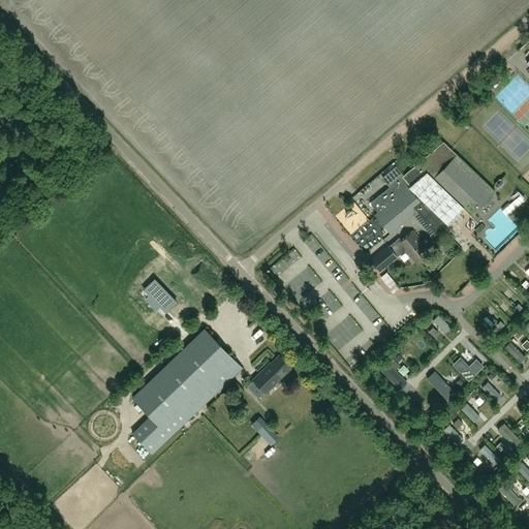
[(528,86),(519,75),(497,97),(523,122),(528,116),(528,86)]
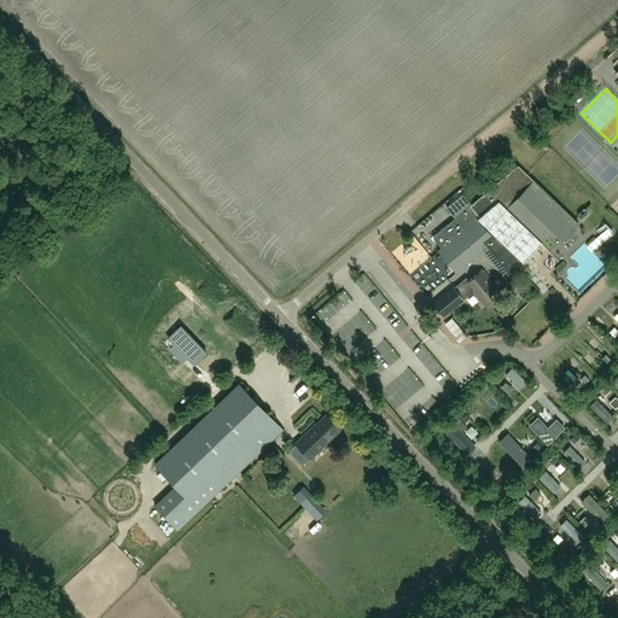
[(505,279),(518,268),(517,268),(542,242),(553,231),(561,240),(578,223),(518,165),(472,204),(455,219),(433,237),(442,248),(438,251),(456,273),(482,251),(505,279)]
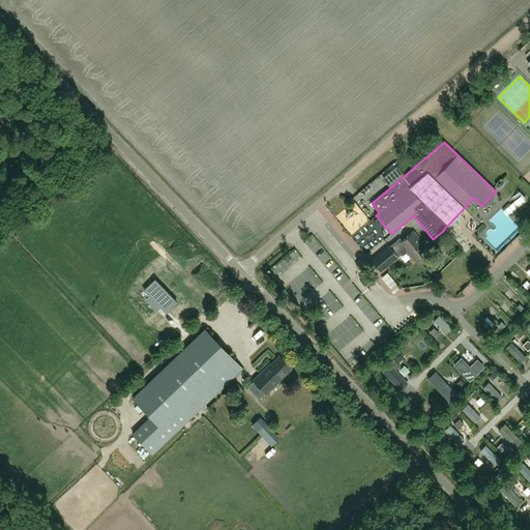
[(383,178),(390,187),(405,175),(398,167),(383,178)]
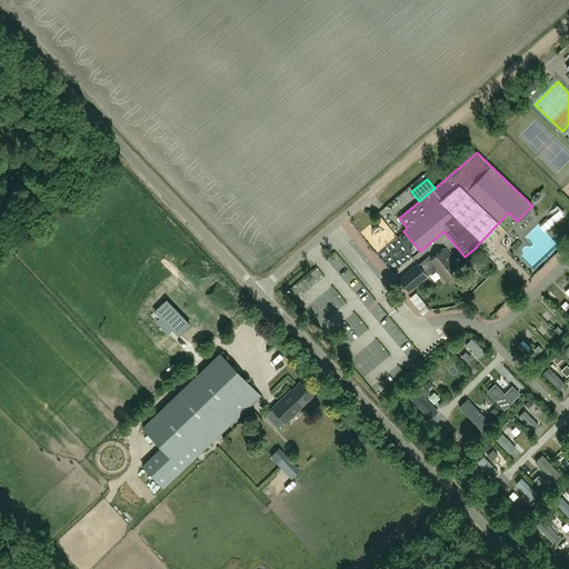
[(541,195),(539,192),(537,192),(532,198),(532,199),(535,201),(536,201),(541,196),(541,195)]
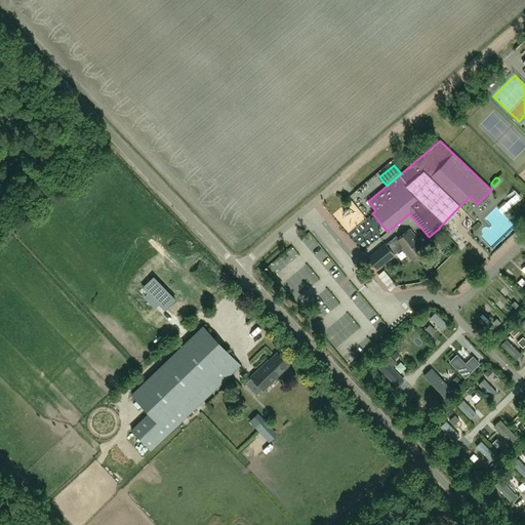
[(380,237),(386,233),(381,228),(376,232),(380,237)]
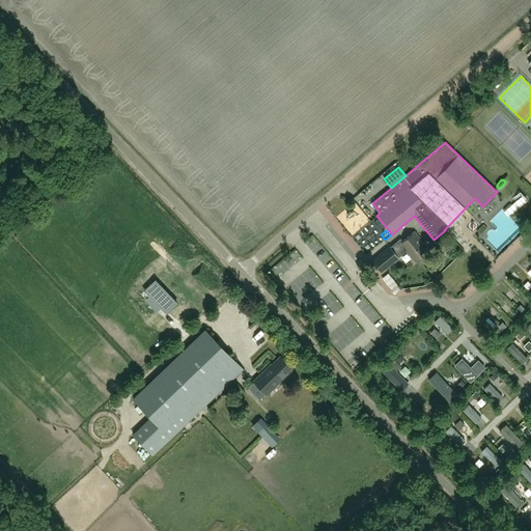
[(365,243),(369,235),(362,231),(358,239),(365,243)]
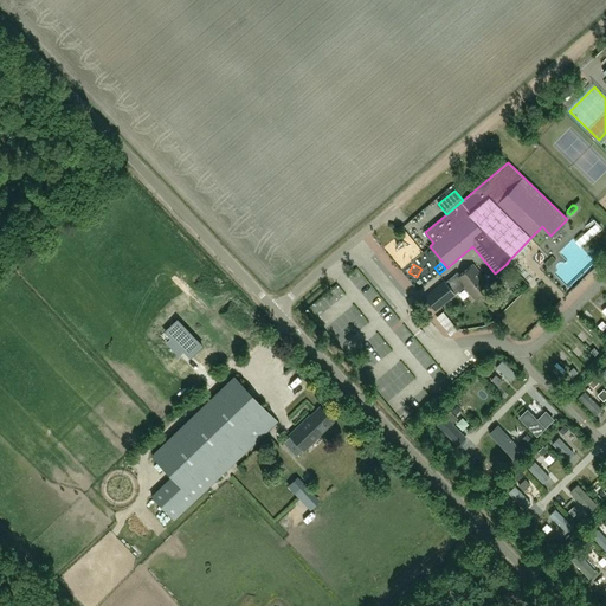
[(424,298),(434,311),(455,294),(463,285),(475,298),(490,285),(472,264),(459,276),(457,272),(445,283),(444,282),(424,298)]
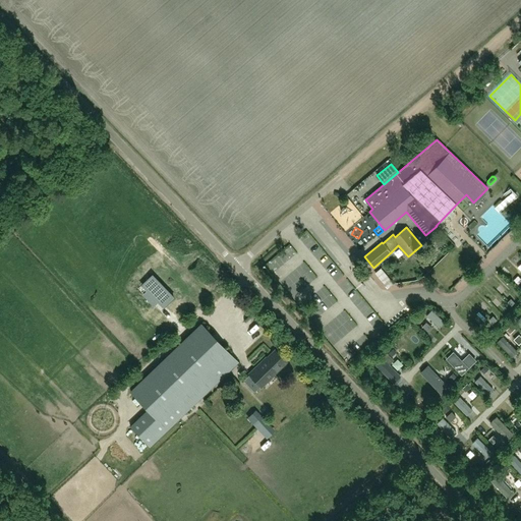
[(383,270),(378,274),(387,285),(392,281),(383,270)]
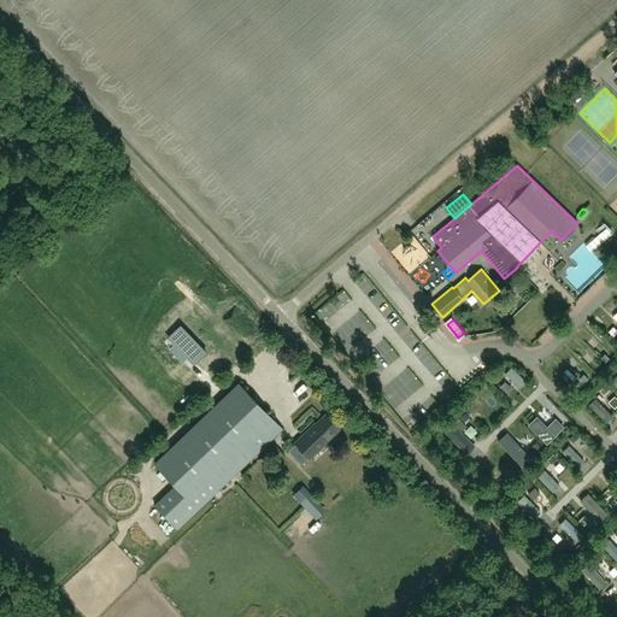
[(169,336),(175,341),(188,356),(194,363),(205,352),(181,325),(169,336)]
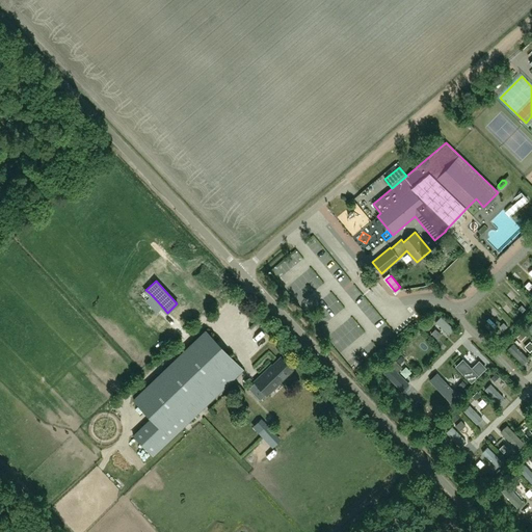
[(490,306),(486,310),(503,325),(507,321),(490,306)]
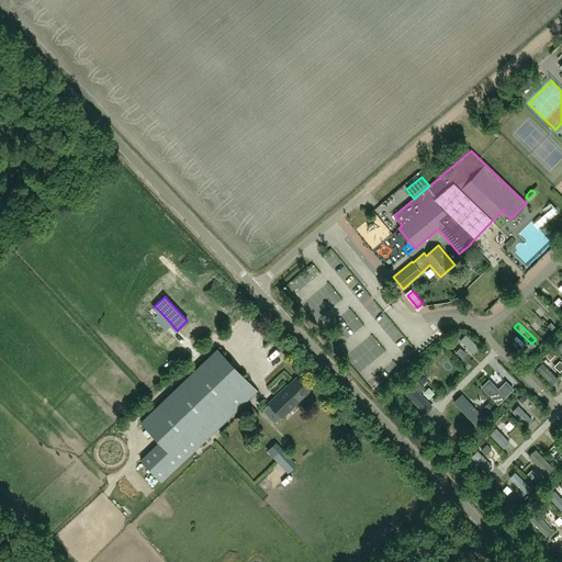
[(431,344),(440,338),(436,332),(427,337),(431,344)]
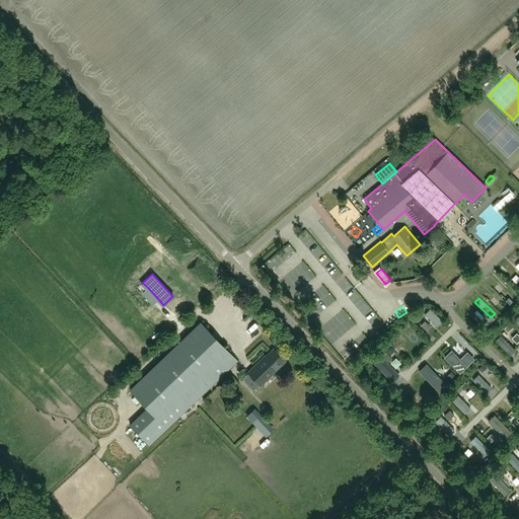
[(437,324),(442,318),(432,310),(427,316),(437,324)]
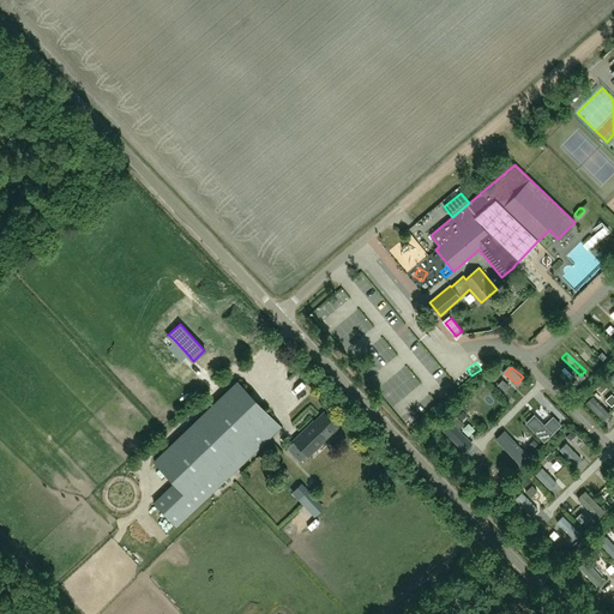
[(443,372),(437,377),(441,384),(447,379),(443,372)]
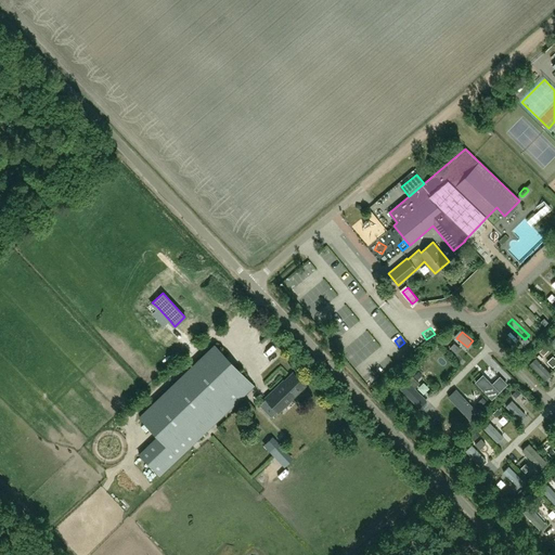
[(158,476),(178,457),(254,386),(215,345),(139,417),(157,437),(139,454),(158,476)]
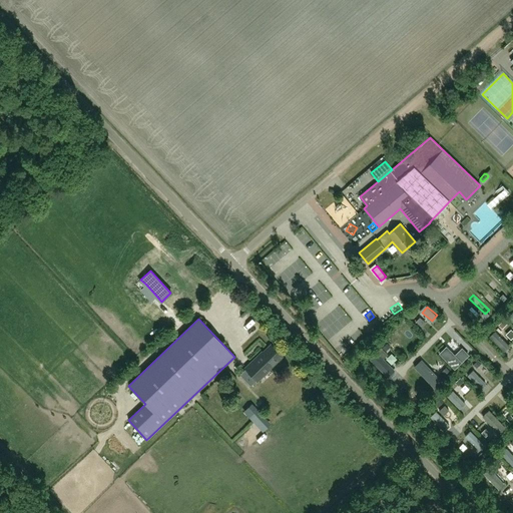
[(424,330),(429,325),(424,320),(419,325),(424,330)]
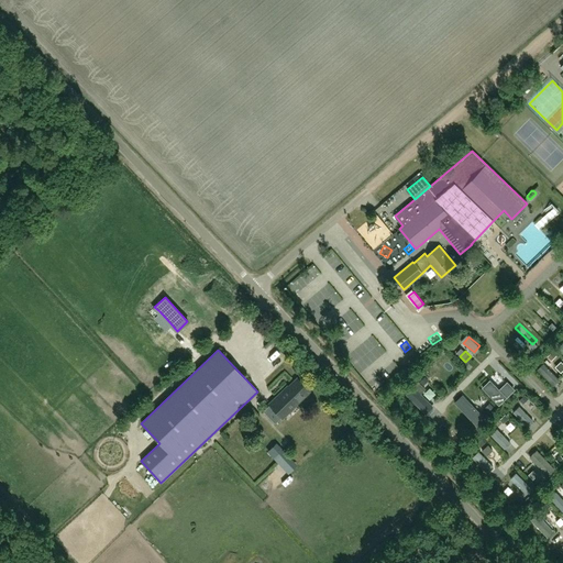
[(445,376),(452,371),(448,366),(452,362),(444,354),(429,368),(438,377),(442,373),(445,376)]
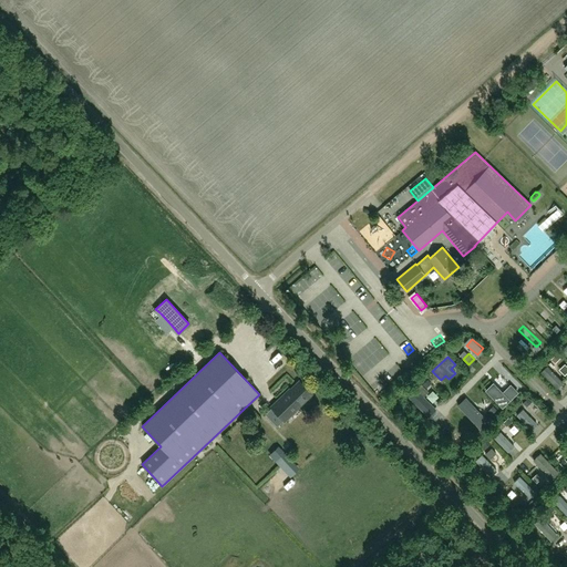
[(312,394),(299,381),(290,390),(289,390),(270,408),(285,421),(312,394)]
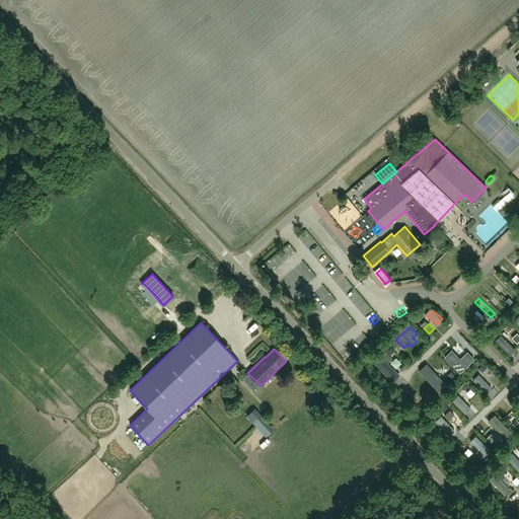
[(465,351),(458,358),(452,352),(446,358),(460,372),(473,359),(465,351)]
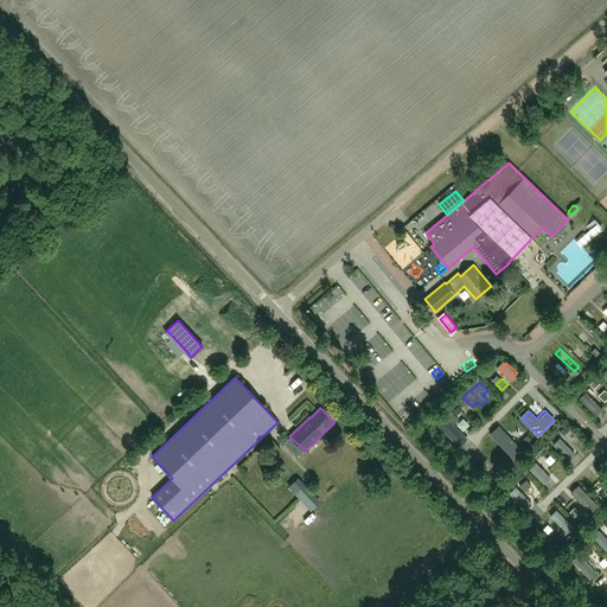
[(440,427),(464,451),(471,442),(448,420),(440,427)]
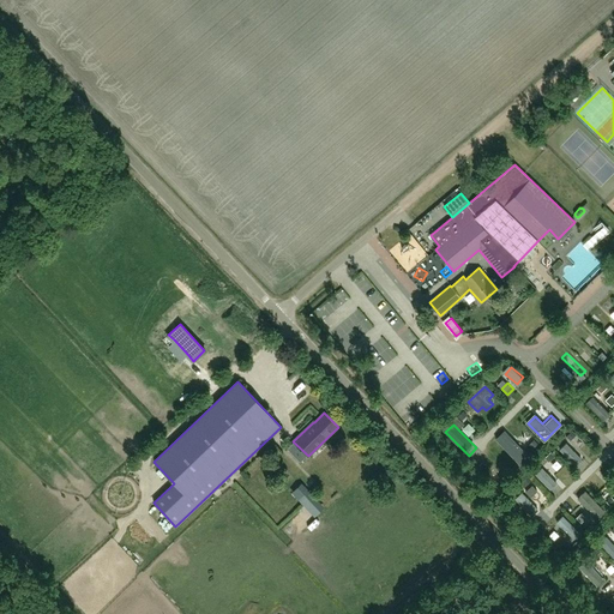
[(479,441),(483,435),(471,427),(467,432),(479,441)]
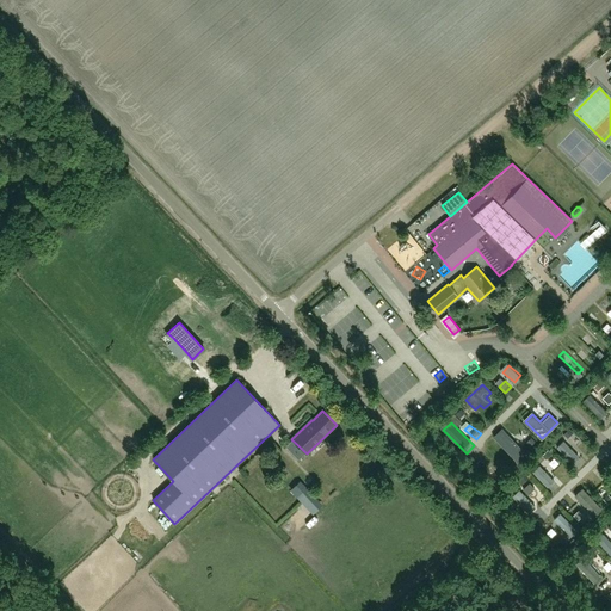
[(503,444),(520,458),(528,450),(510,436),(503,444)]
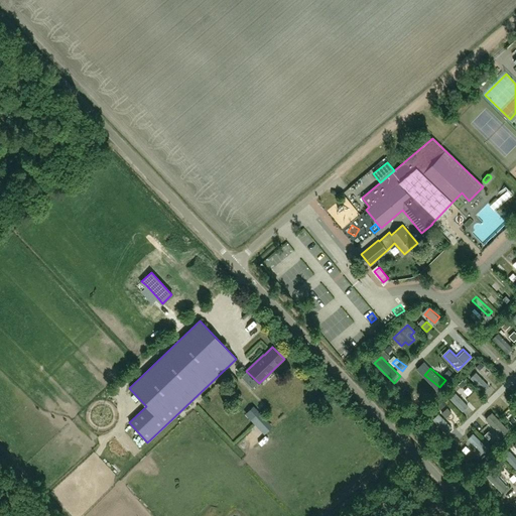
[(253,407),(246,413),(251,419),(264,433),(271,426),(258,413),(253,407)]
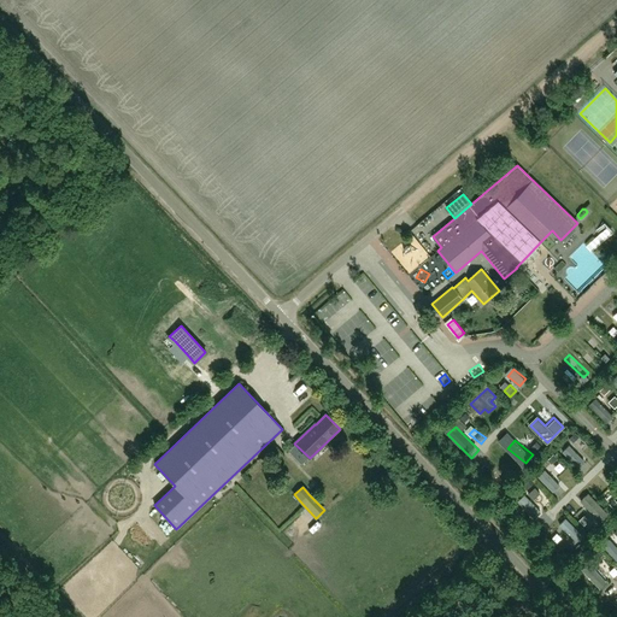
[(538,488),(532,492),(536,500),(542,497),(538,488)]
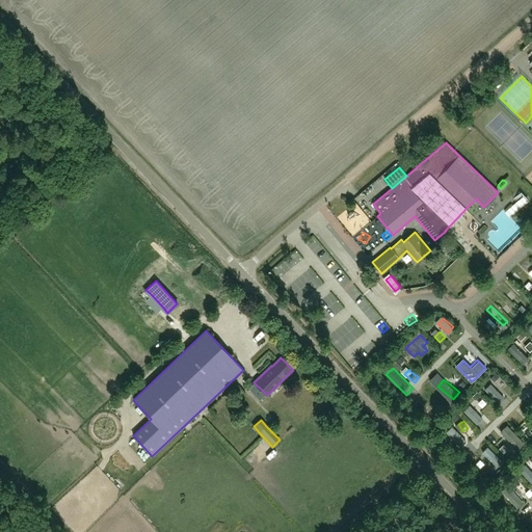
[(450,433),(462,449),(469,444),(457,428),(450,433)]
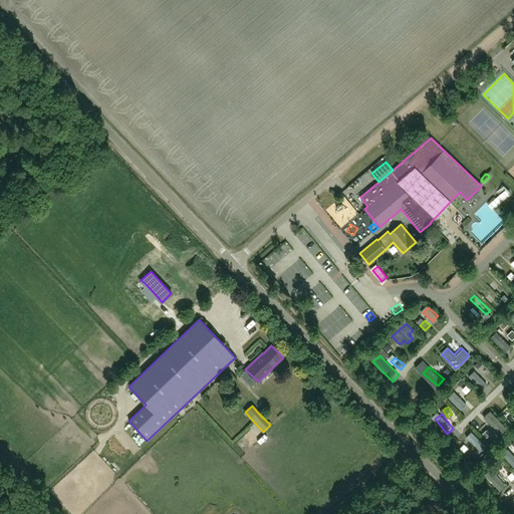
[(475,434),(469,439),(479,452),(485,447),(475,434)]
